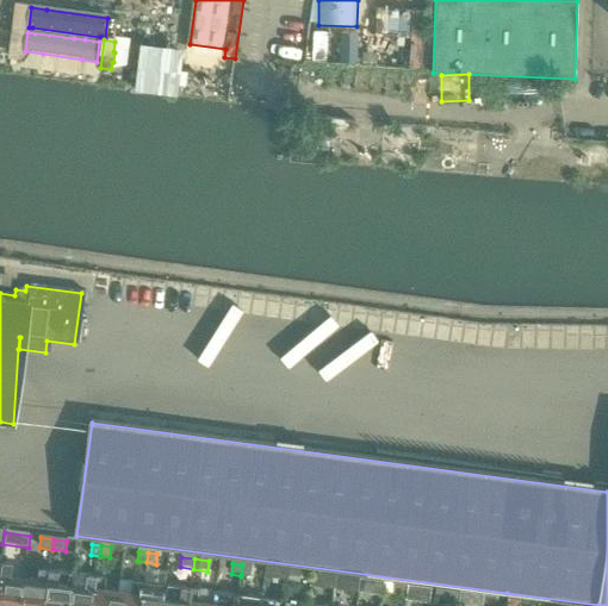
[(18,605),(22,581),(10,580),(12,567),(0,564),(0,605),(18,605)]
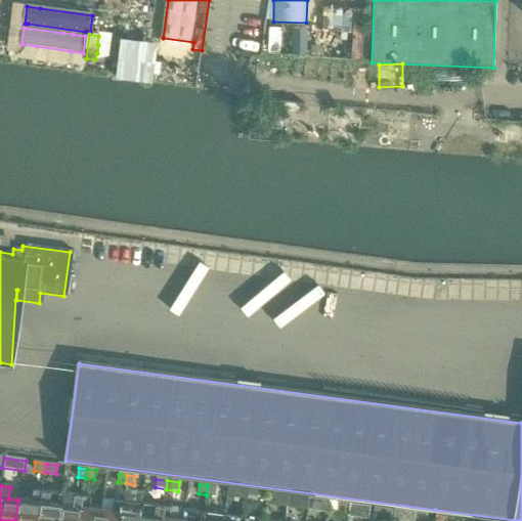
[(208,485),(207,494),(214,495),(215,486),(208,485)]
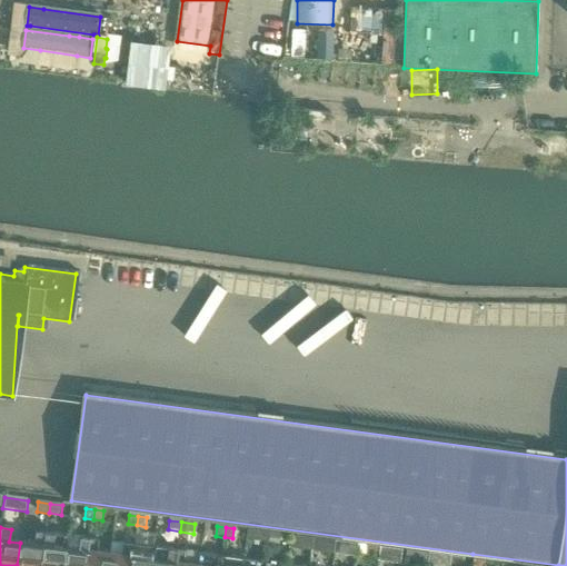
[(247,540),(269,544),(270,534),(261,533),(248,530),(247,540)]
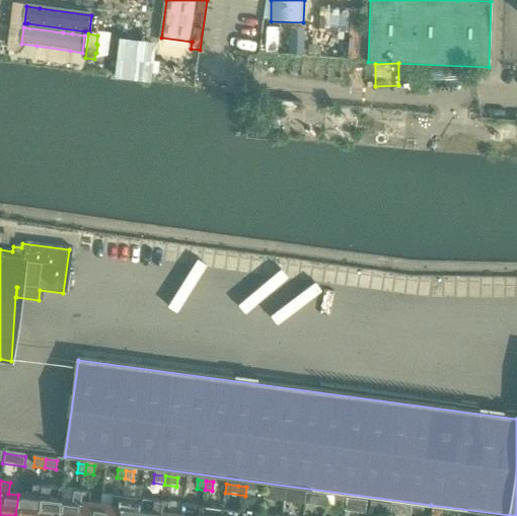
[(37,515),(42,487),(33,486),(31,497),(18,495),(15,515),(37,515)]
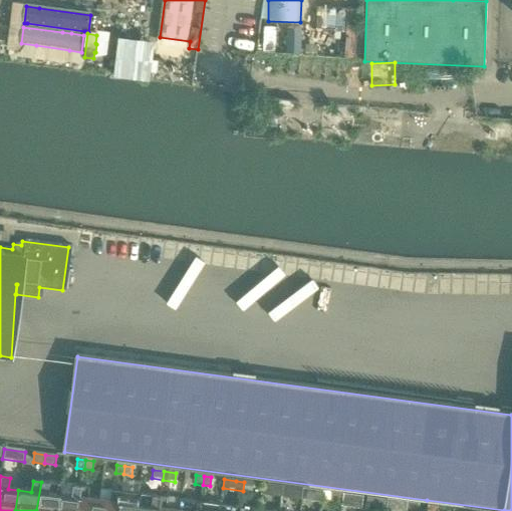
[(57,510),(61,484),(50,483),(41,482),(36,510),(57,510)]
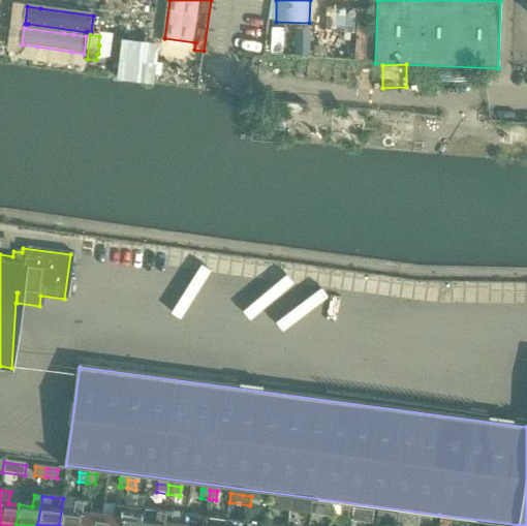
[(251,496),(250,505),(257,506),(258,497),(251,496)]
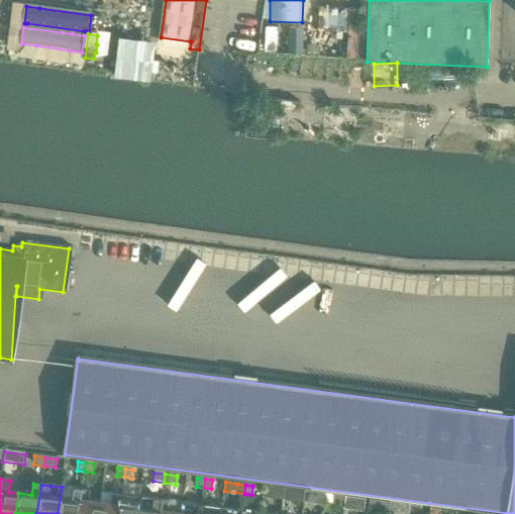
[(78,513),(82,491),(73,489),(72,500),(61,499),(63,488),(62,487),(58,513),(78,513)]
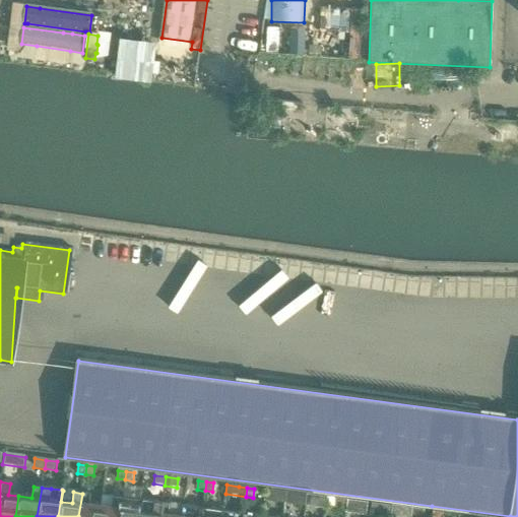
[(278,501),(285,502),(287,493),(279,492),(278,501)]
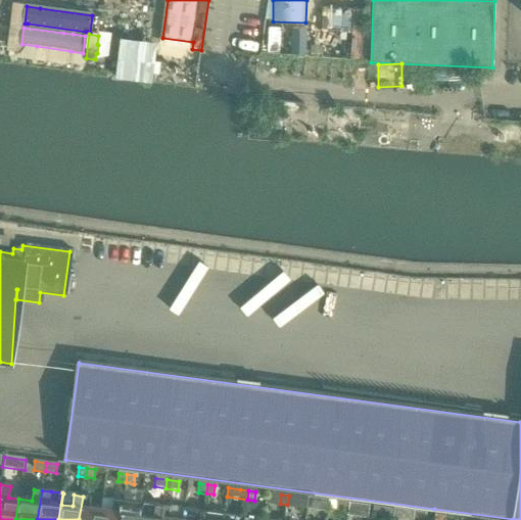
[(295,508),(308,510),(310,499),(300,498),(289,495),(287,505),(295,506),(295,508)]
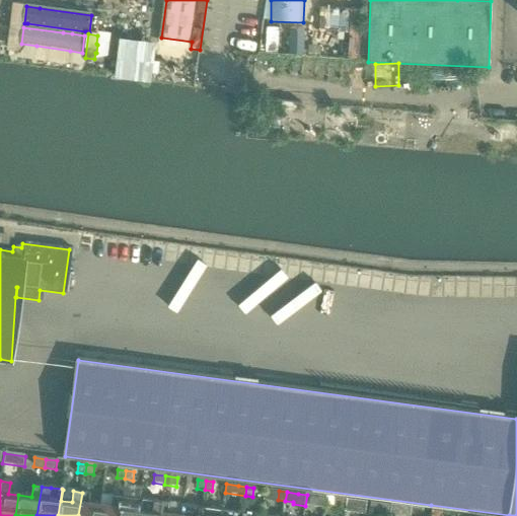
[(99,515),(100,506),(88,504),(90,494),(82,493),(78,515),(99,515)]
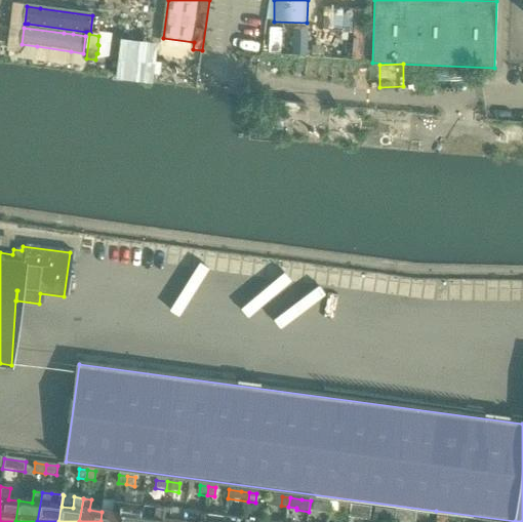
[(329,514),(330,511),(331,503),(323,502),(323,503),(311,500),(309,512),(322,513),(329,514)]
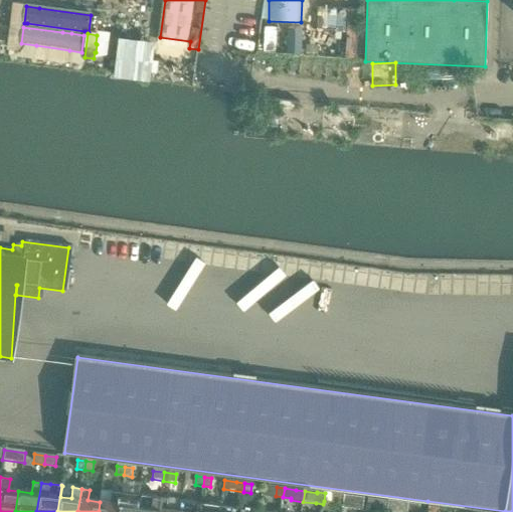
[(118,511),(121,494),(113,493),(111,504),(100,502),(99,511),(118,511)]
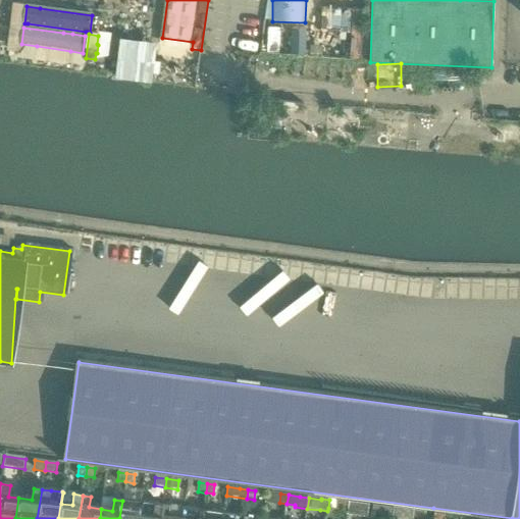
[(328,508),(349,511),(349,503),(329,500),(328,508)]
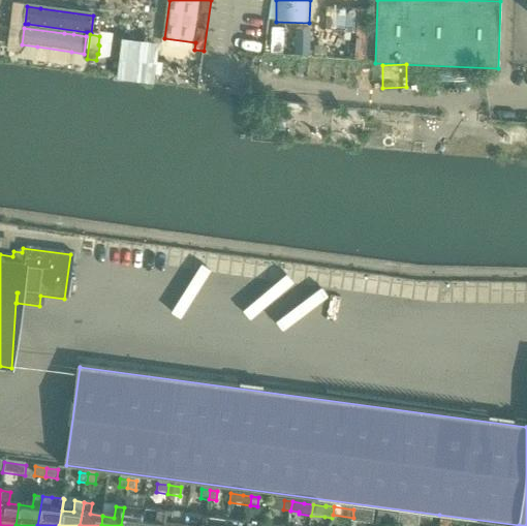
[(143,525),(144,522),(146,511),(124,507),(121,525),(143,525)]
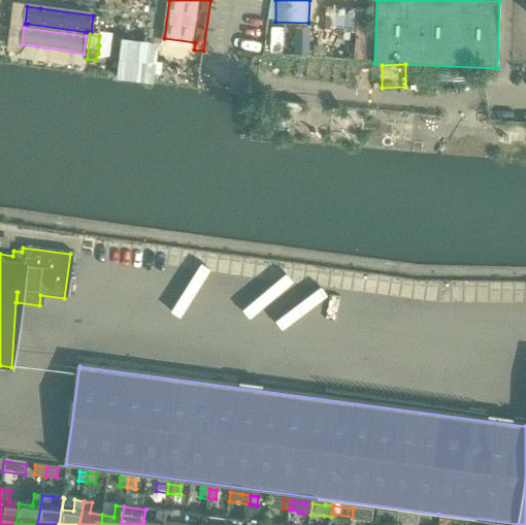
[(353,509),(353,517),(364,518),(365,510),(353,509)]
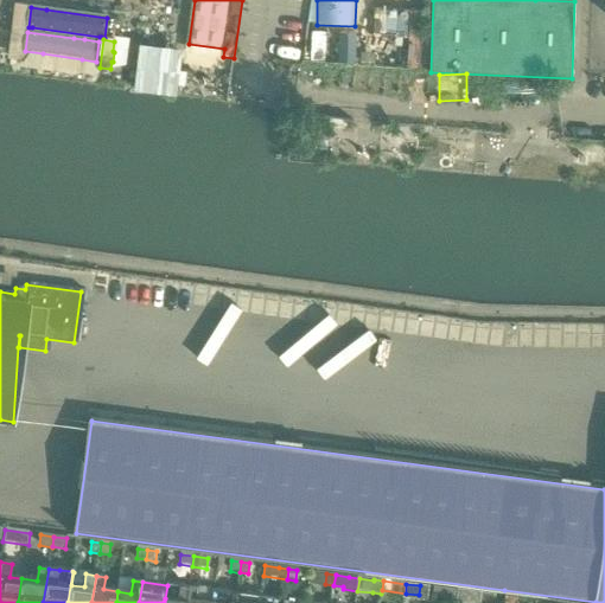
[(188,602),(190,588),(167,585),(165,598),(164,602),(188,602)]
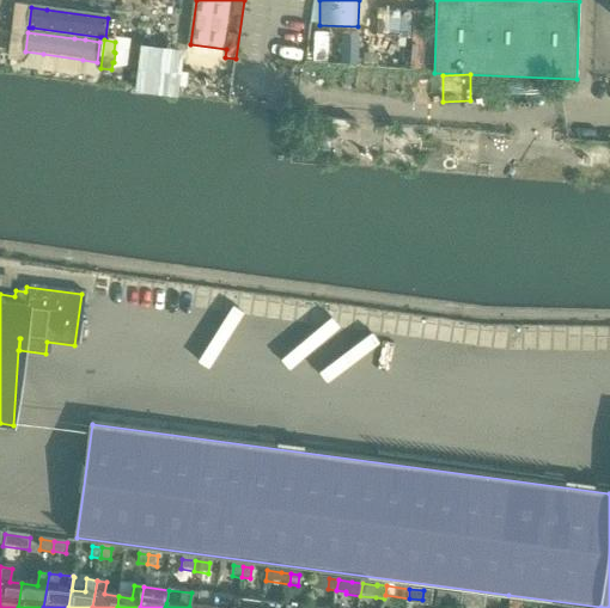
[(200,607),(201,595),(191,593),(189,607),(200,607)]
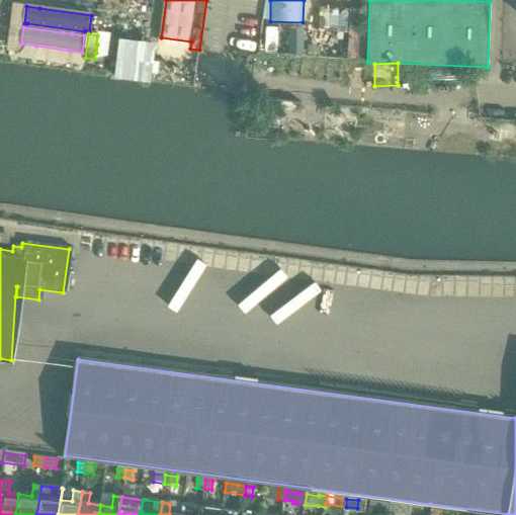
[(390,514),(390,512),(391,505),(370,502),(369,511),(390,514)]
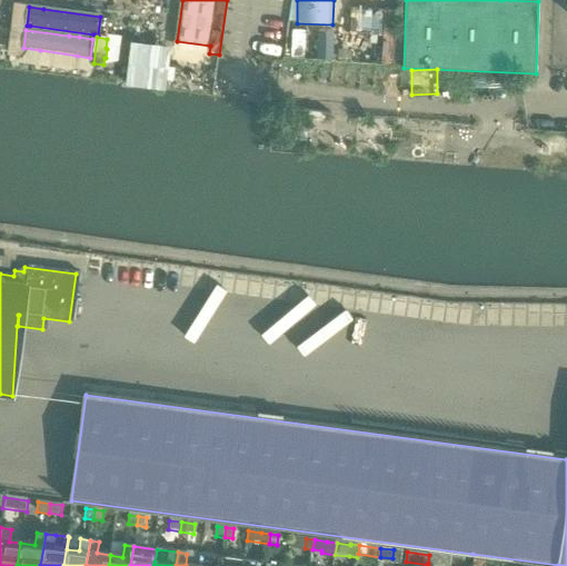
[(450,565),(451,557),(429,555),(428,563),(441,565),(450,565)]
